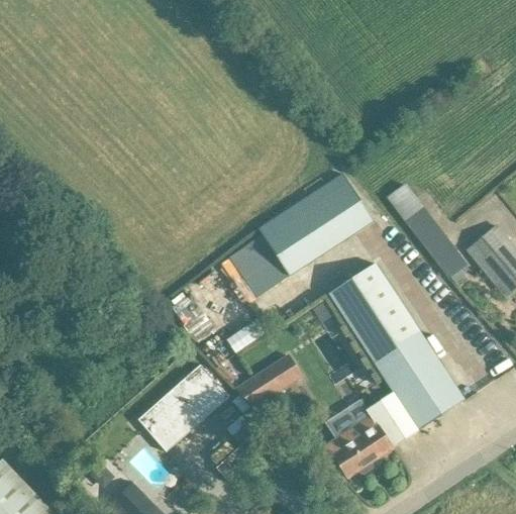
[(346,180),(263,235),(288,275),(373,219),(346,180)]
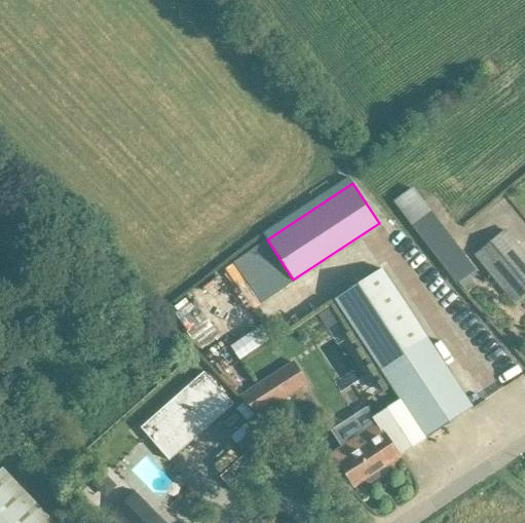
[(411,183),(391,197),(455,281),(474,265),(411,183)]
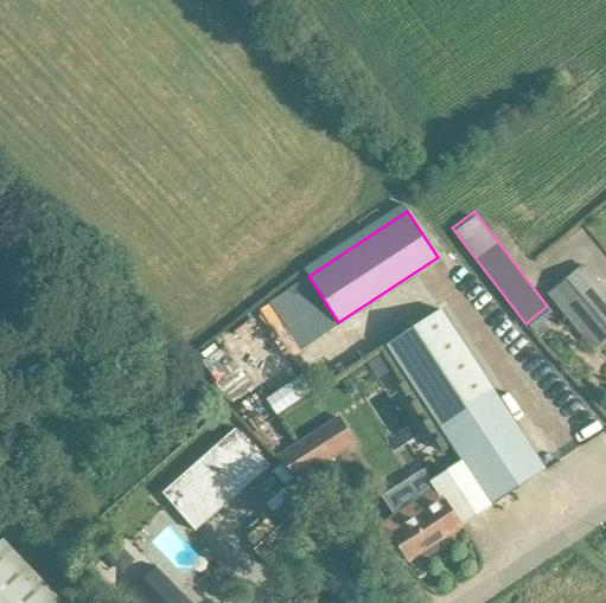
[(605,292),(581,262),(547,290),(593,345),(605,334),(605,292)]
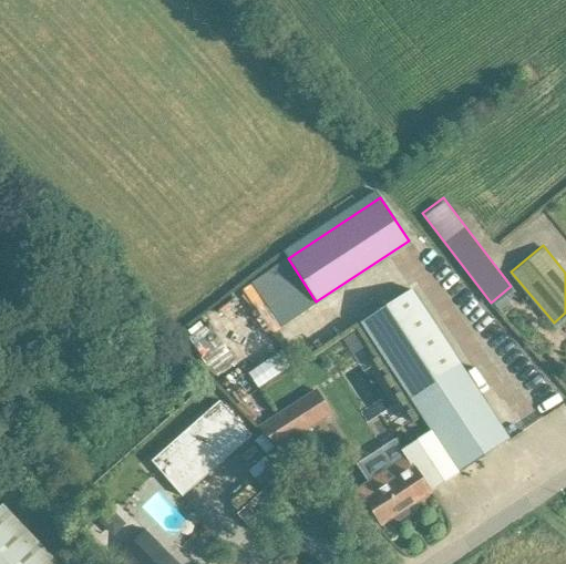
[(395,376),(446,342),(410,287),(359,320),(395,376)]
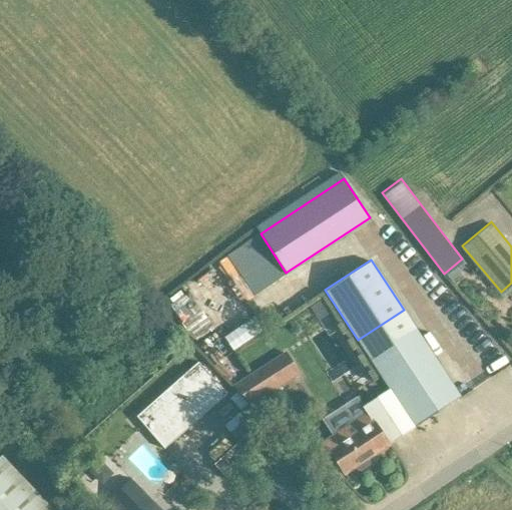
[(415,327),(404,310),(358,340),(370,357),(390,388),(415,425),(460,396),(415,327)]
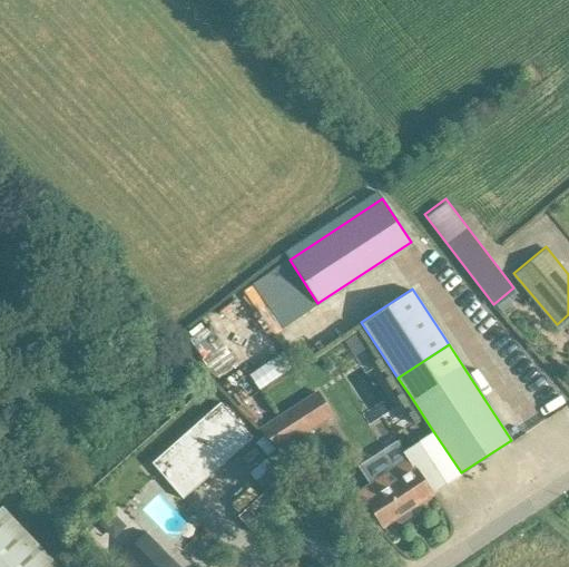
[(258,428),(280,449),(333,414),(316,390),(258,428)]
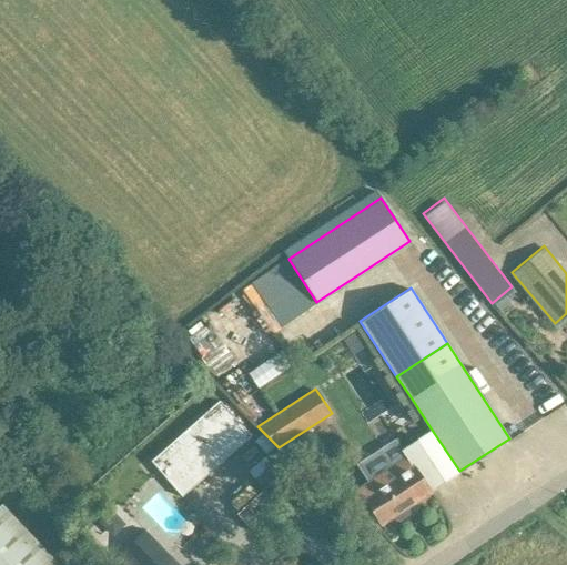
[(250,434),(220,401),(152,460),(182,494),(250,434)]
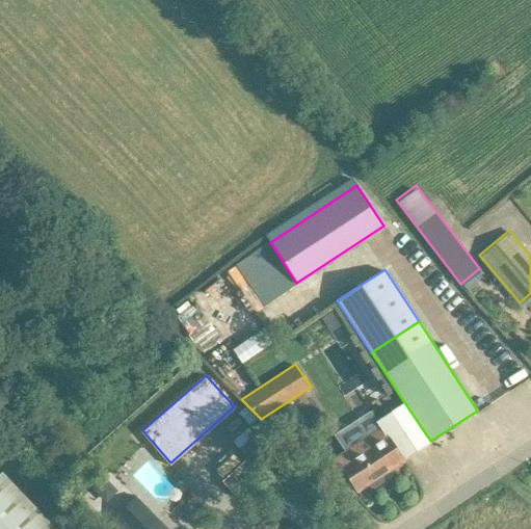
[(375,420),(377,423),(401,459),(430,441),(404,402),(375,420)]
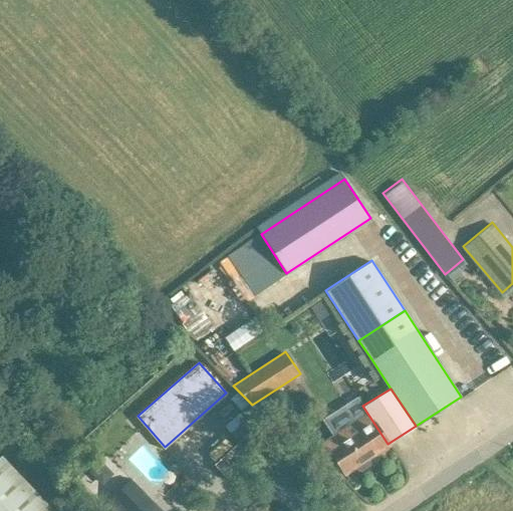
[(331,431),(321,438),(344,473),(353,467),(360,470),(369,464),(368,457),(388,444),(364,409),(331,431)]
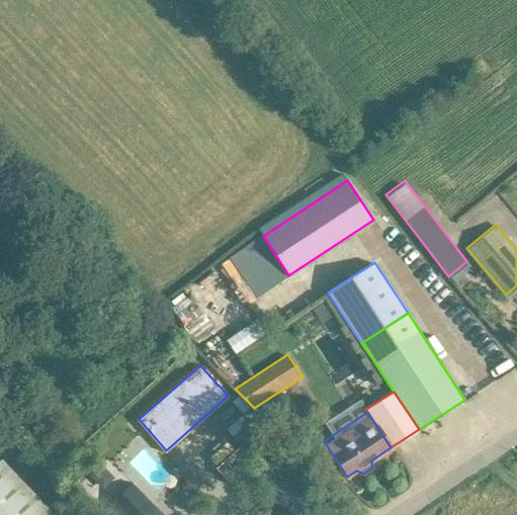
[(262,425),(216,468),(230,484),(276,441),(262,425)]
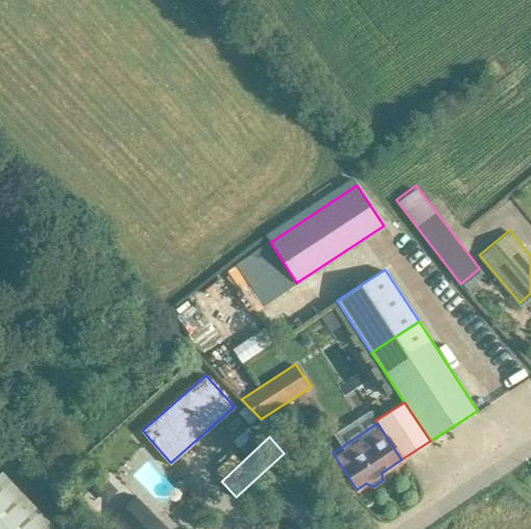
[(0,528),(56,528),(1,471),(0,472),(0,528)]
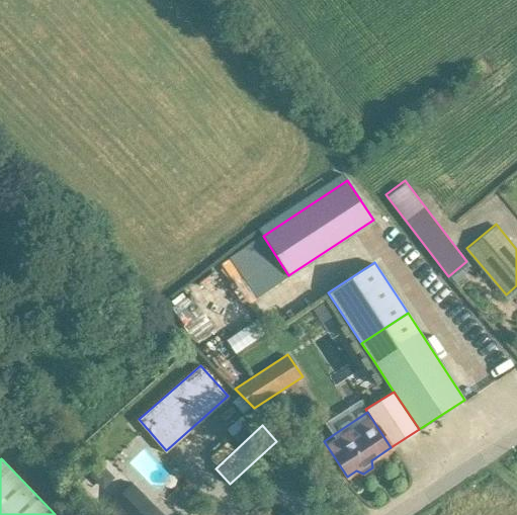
[(163,514),(132,483),(111,503),(122,514),(163,514)]
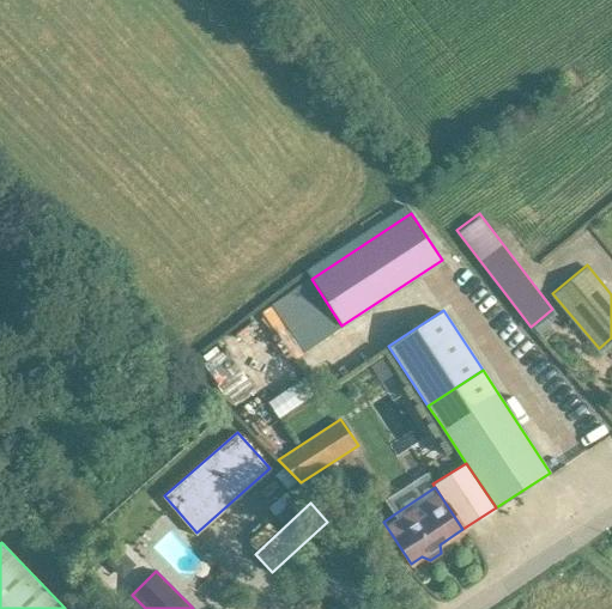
[(140,608),(143,608),(131,596),(116,608),(140,608)]
